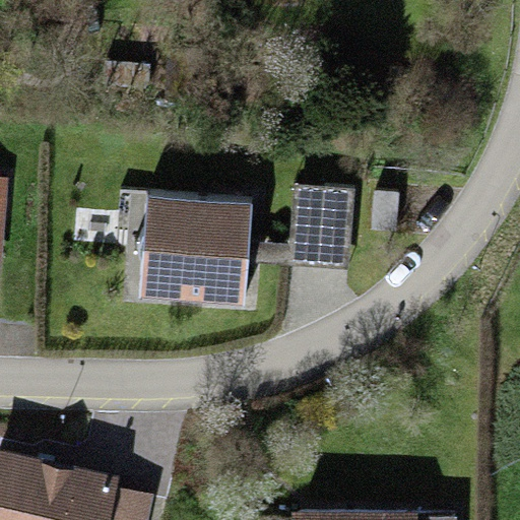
[(349,188),(316,187),(313,244),(345,246),(349,188)]
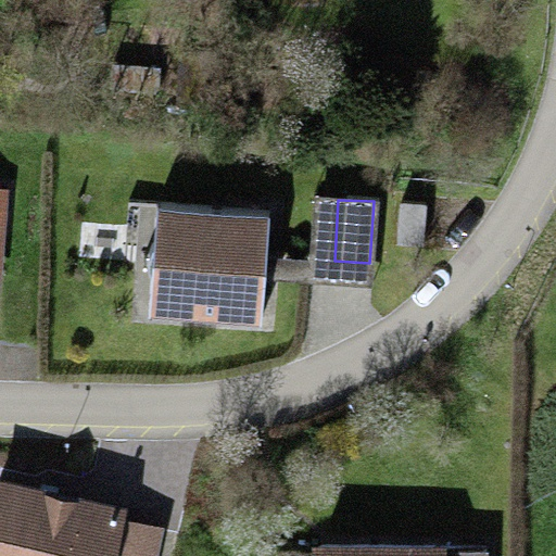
[(267,209),(155,204),(154,240),(151,249),(150,257),(150,266),(152,276),(151,311),(263,315),(267,209)]
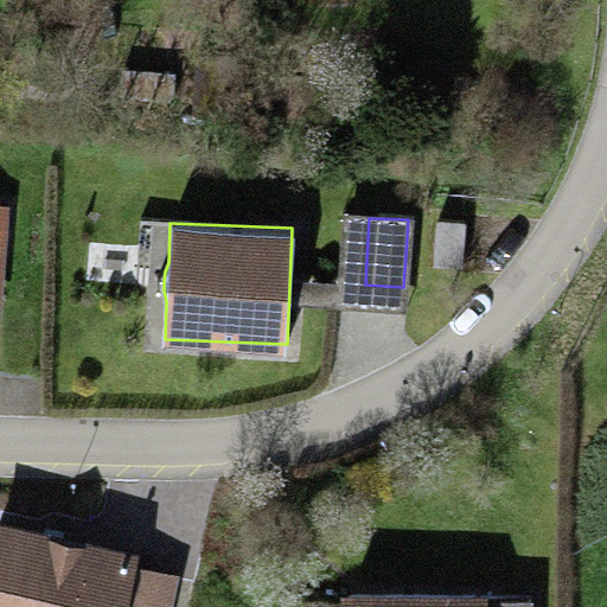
[(461,224),(434,223),(433,263),(460,264),(461,224)]
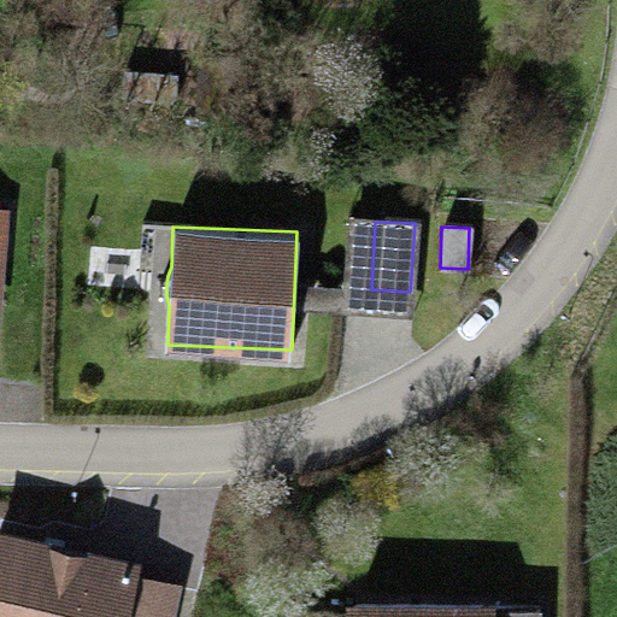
[(0,558),(0,616),(157,616),(162,593),(110,585),(111,577),(0,558)]
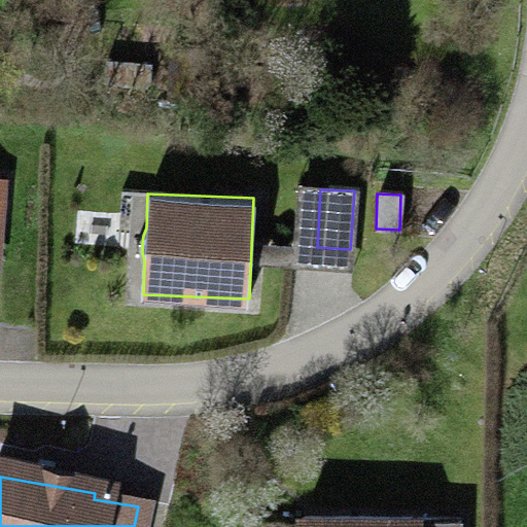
[(300,518),(299,526),(411,526),(412,518),(300,518)]
